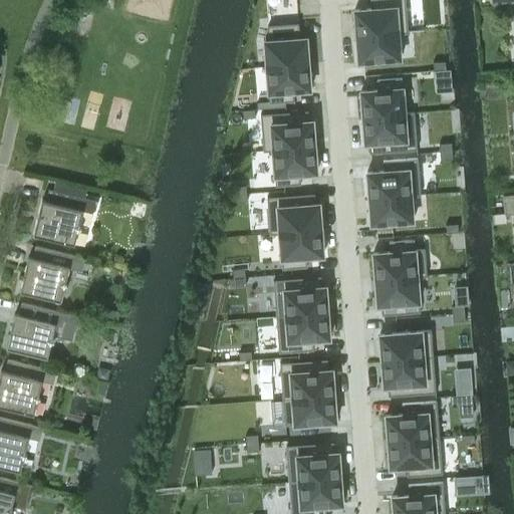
[(369,0),(370,8),(354,9),(356,36),(398,33),(408,32),(405,0),(369,0)]
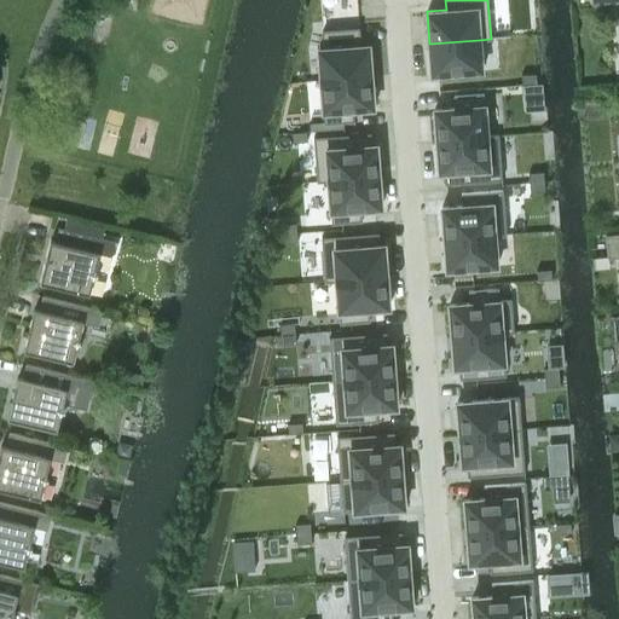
[(324,47),(318,48),(320,80),(371,76),(369,45),(360,45),(360,39),(359,27),(322,29),(324,47)]
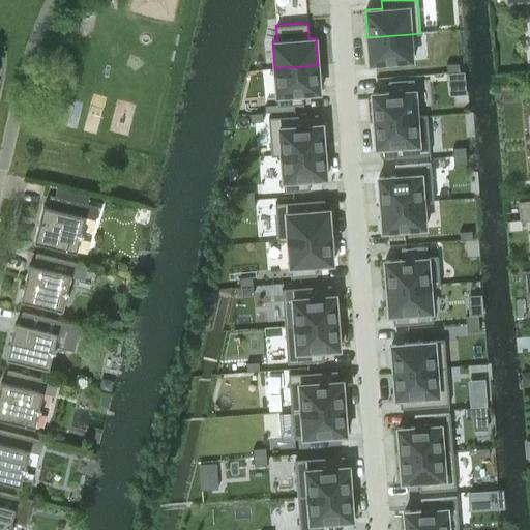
[(410,34),(367,37),(370,63),(412,60),(410,34)]
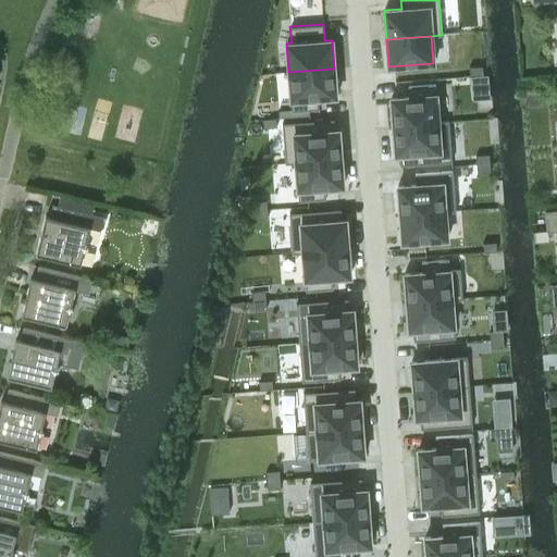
[(482,65),(469,66),(470,75),(483,74),(482,65)]
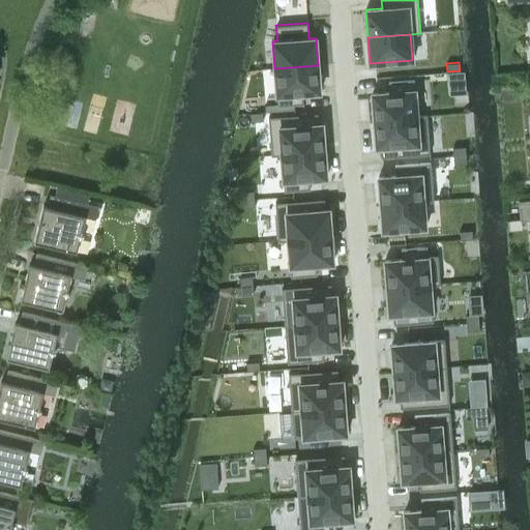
[(318,65),(274,68),(277,102),(277,106),(303,104),(302,93),(320,92),(318,65)]
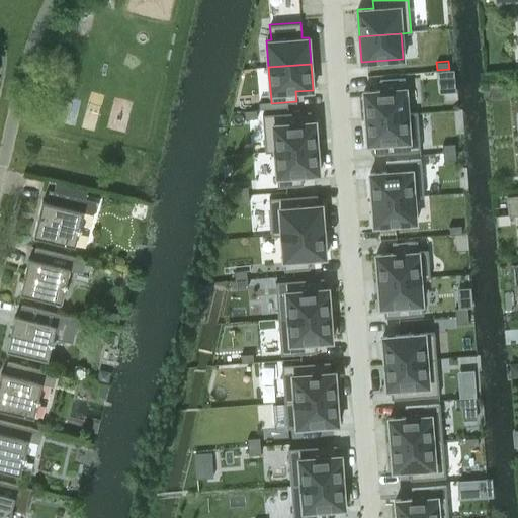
[(453,70),(438,71),(439,79),(454,77),(453,70)]
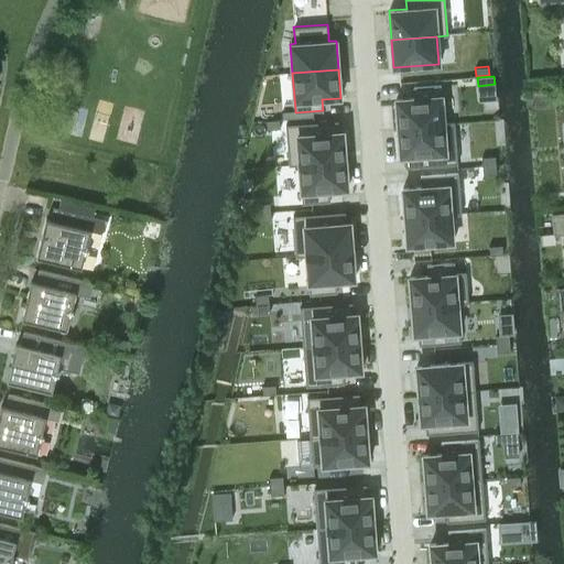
[(414,97),(396,99),(398,128),(444,125),(443,122),(441,84),(413,86),(414,97)]
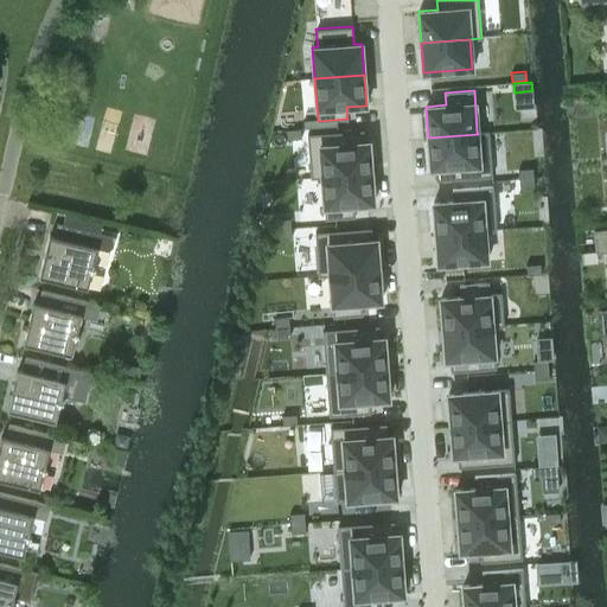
[(318,117),(304,119),(304,128),(318,127),(318,121),(318,117)]
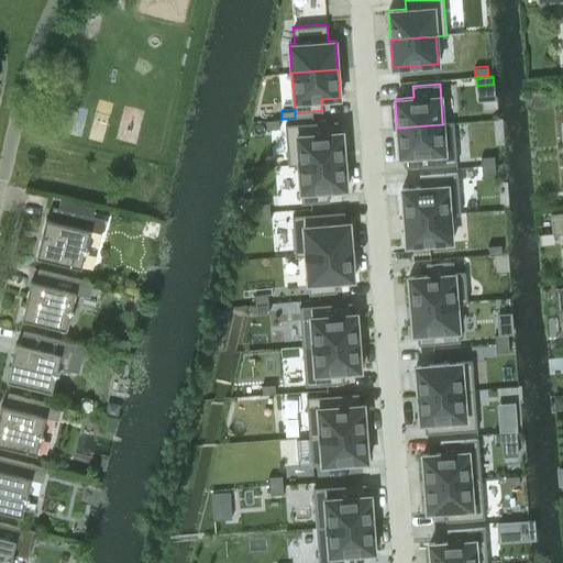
[(337,120),(285,124),(288,164),(288,165),(299,164),(299,163),(344,159),(342,131),(338,131),(337,120)]
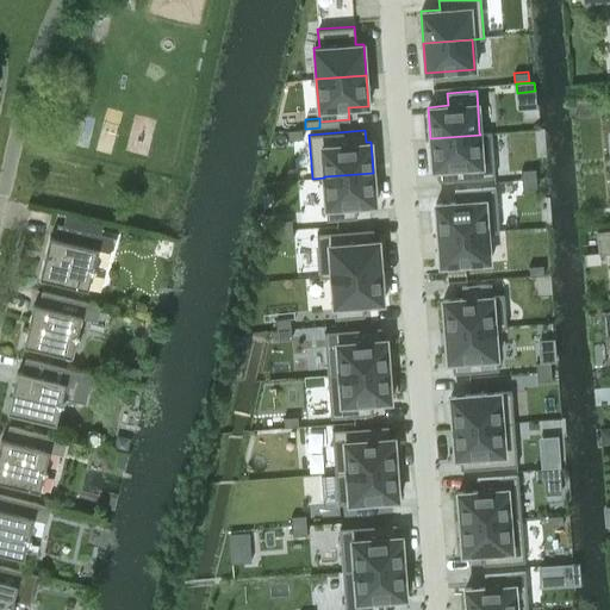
[(286,132),(272,134),(272,143),(286,143),(286,132)]
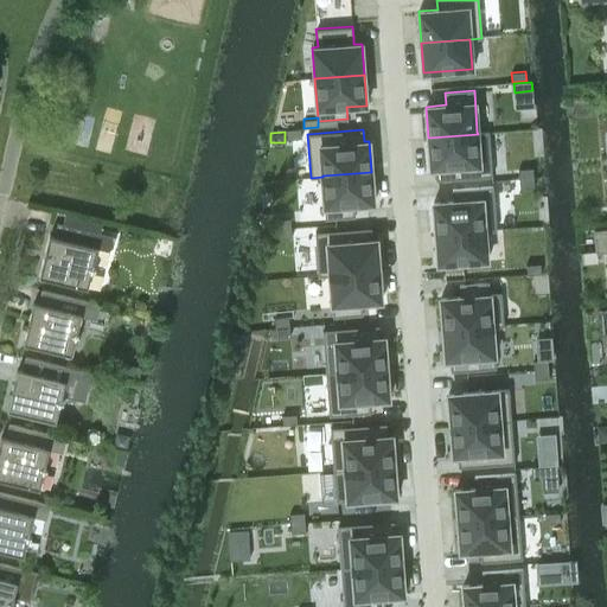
[(478,134),(428,138),(430,168),(435,167),(436,180),(492,176),(489,133),(489,132),(477,132),(478,134)]
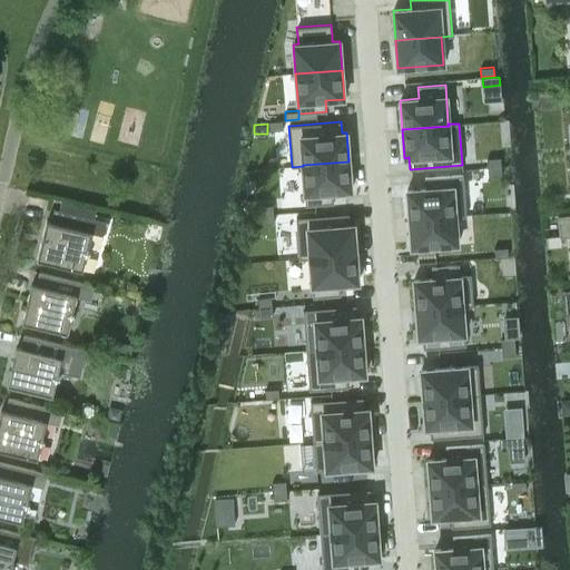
[(500,157),(487,158),(488,167),(501,166),(500,157)]
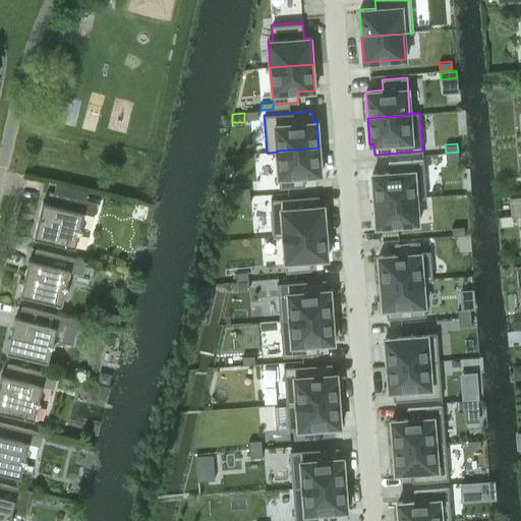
[(319,148),(277,151),(277,152),(279,187),(304,185),(303,175),(321,174),(319,148)]
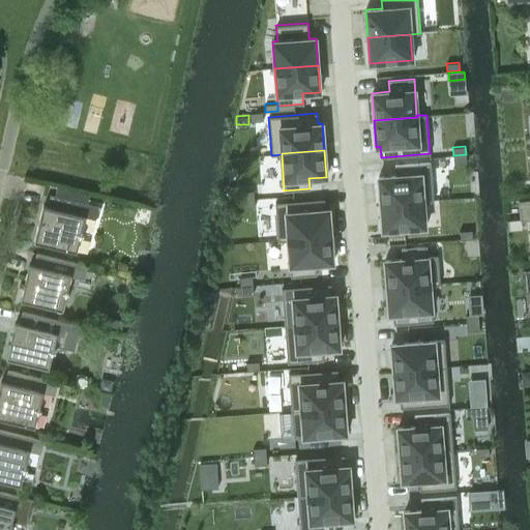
[(466,154),(453,155),(453,164),(466,163),(466,154)]
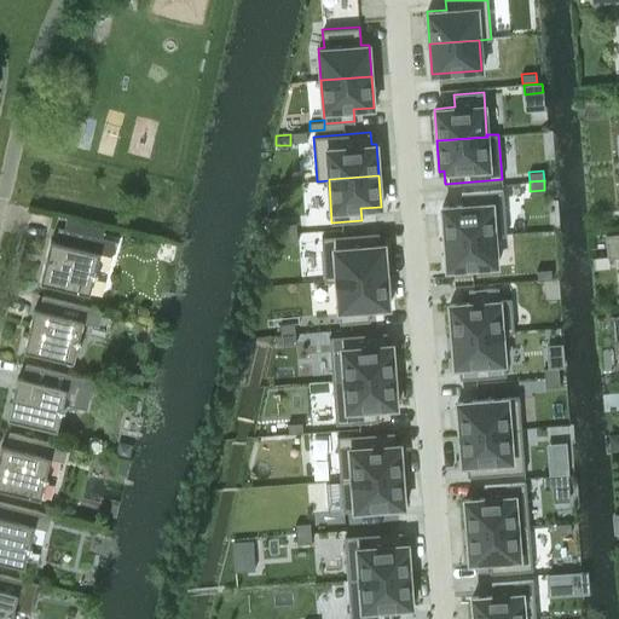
[(462,204),(441,206),(444,237),(495,233),(495,236),(507,235),(507,233),(503,189),(461,192),(462,204)]
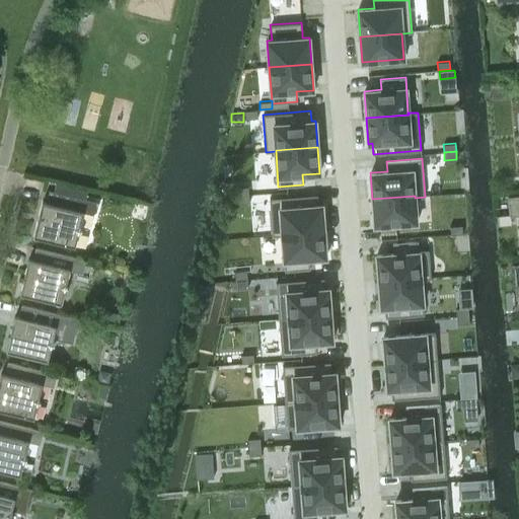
[(49,191),(46,202),(43,201),(33,236),(75,246),(78,232),(82,229),(80,225),(83,212),(91,214),(96,211),(98,202),(85,199),(88,190),(56,181),(54,192),(49,191)]
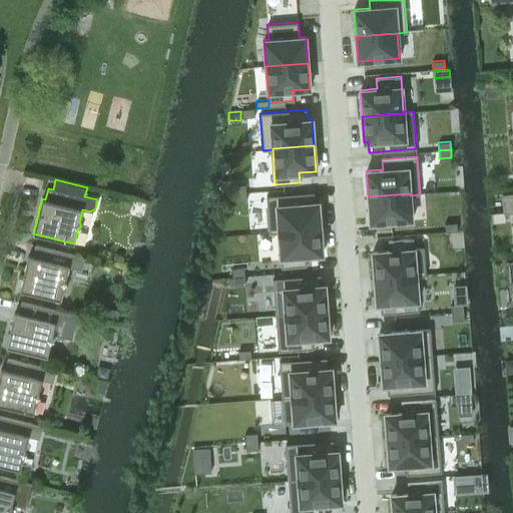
[(245,184),(232,185),(233,193),(245,192),(245,184)]
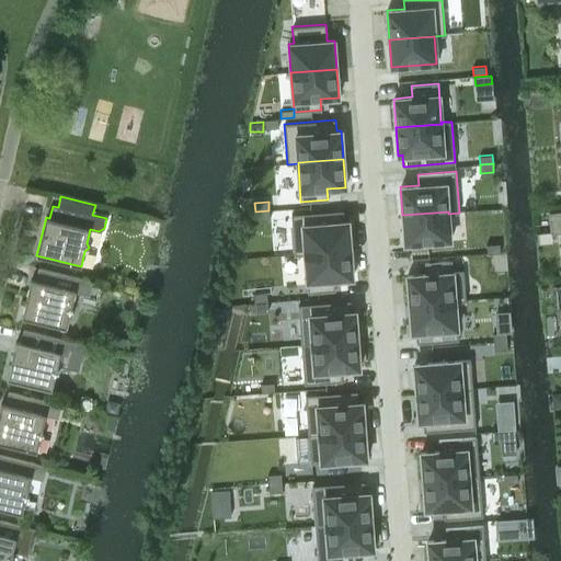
[(268,210),(255,212),(256,220),(270,219),(268,210)]
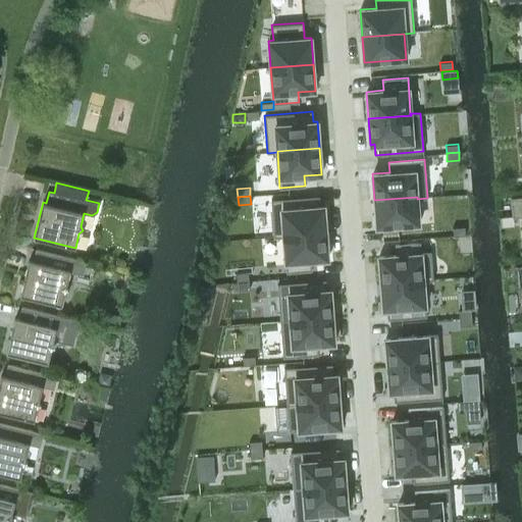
[(319,196),(271,200),(273,237),(274,238),(283,237),(283,236),(325,232),(323,206),(320,206),(319,196)]
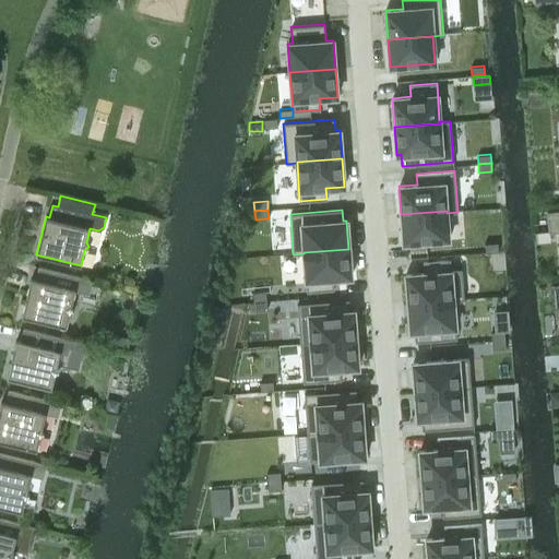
[(447,211),(401,214),(403,244),(449,239),(447,213),(447,211)]
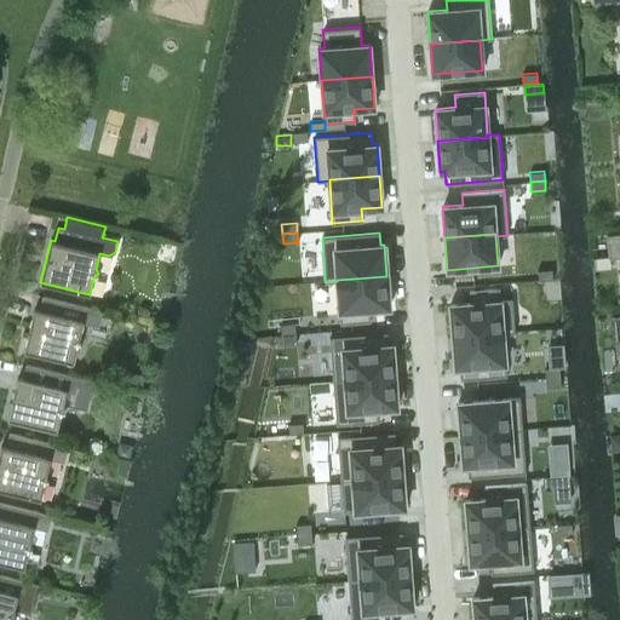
[(619,234),(608,236),(609,257),(619,256),(619,234)]
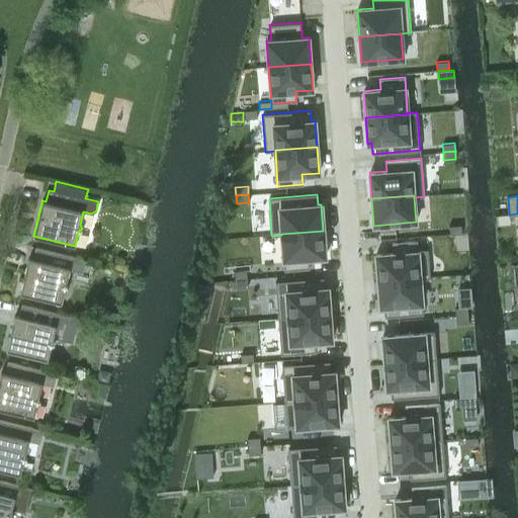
[(461,225),(448,226),(449,234),(461,233),(461,225)]
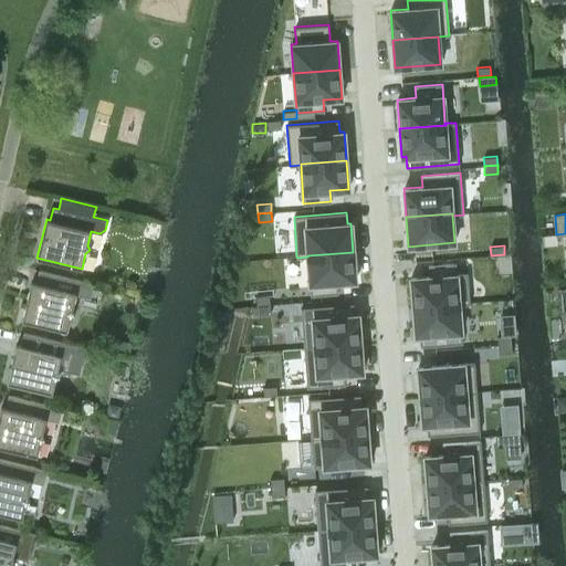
[(353,252),(307,255),(307,257),(311,295),(338,293),(337,282),(356,281),(353,252)]
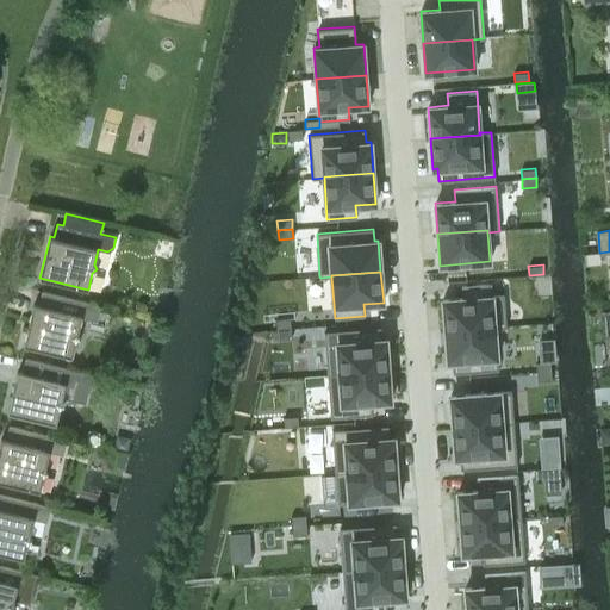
[(462,298),(442,299),(444,330),(495,327),(495,328),(506,327),(506,325),(504,294),(492,296),(491,284),(461,285),(462,298)]
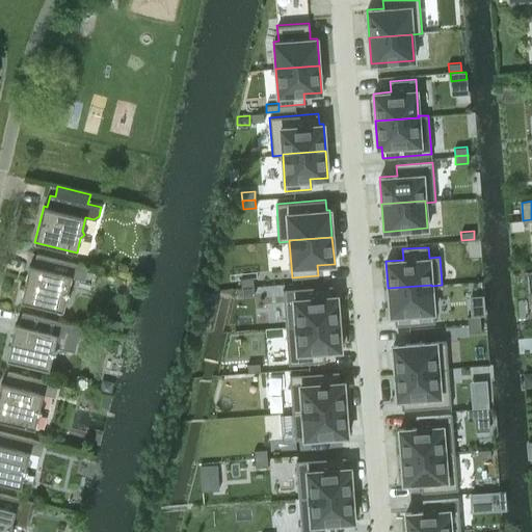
[(68,290),(72,276),(77,277),(80,264),(36,254),(33,266),(29,265),(20,301),(62,312),(67,296),(71,294),(68,290)]
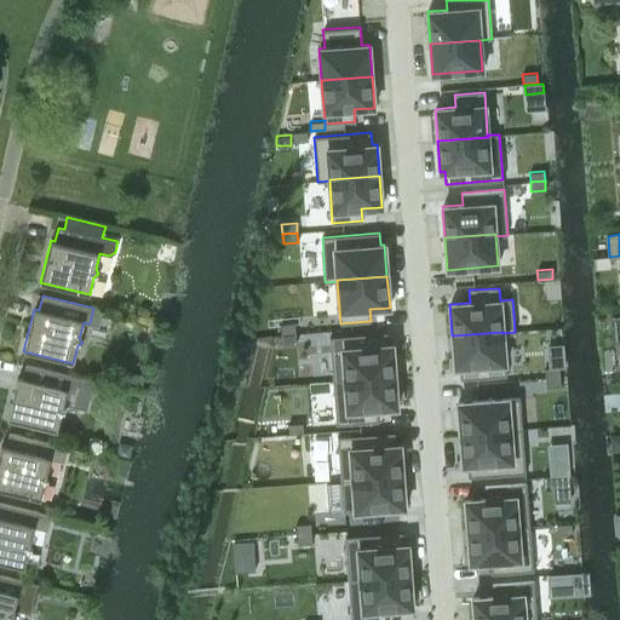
[(294,323),(280,325),(281,334),(296,333),(294,323)]
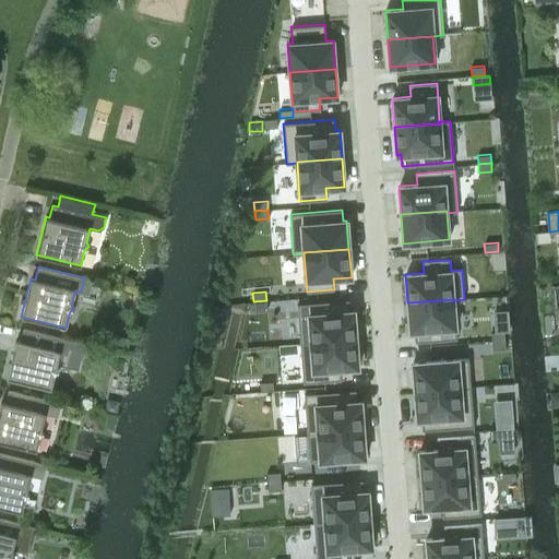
[(348,299),(297,304),(300,343),(356,339),(354,310),(349,310),(348,299)]
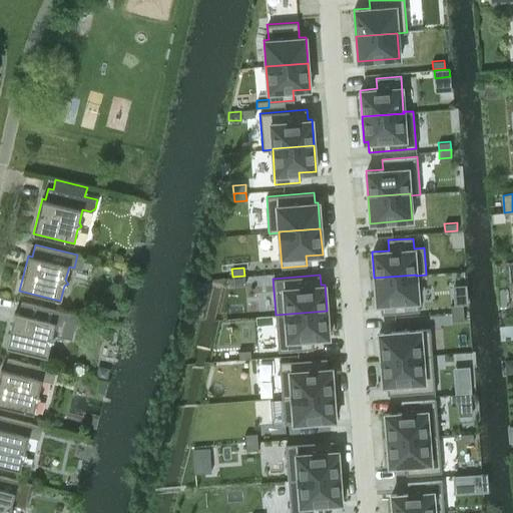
[(416,275),(374,278),(376,304),(380,304),(381,314),(419,311),(416,276),(416,275)]
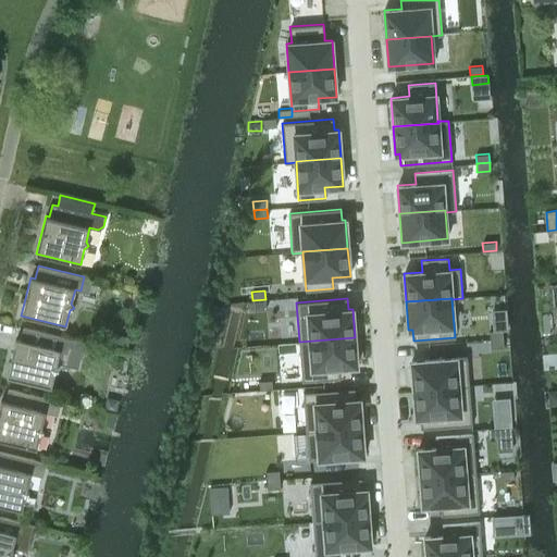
[(265,299),(252,300),(254,309),(267,308),(265,299)]
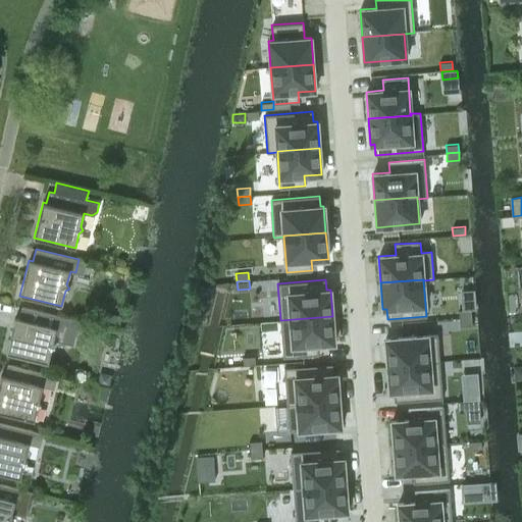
[(471,309),(459,310),(459,318),(471,317),(471,309)]
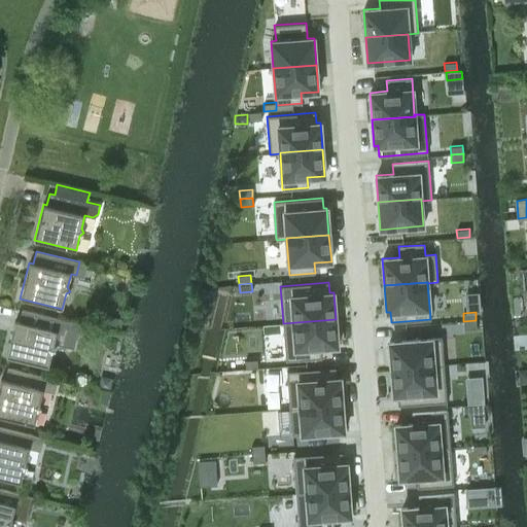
[(14,320),(6,356),(48,366),(51,352),(56,349),(54,345),(54,343),(74,348),(80,323),(36,313),(33,324),(25,322),(14,320)]
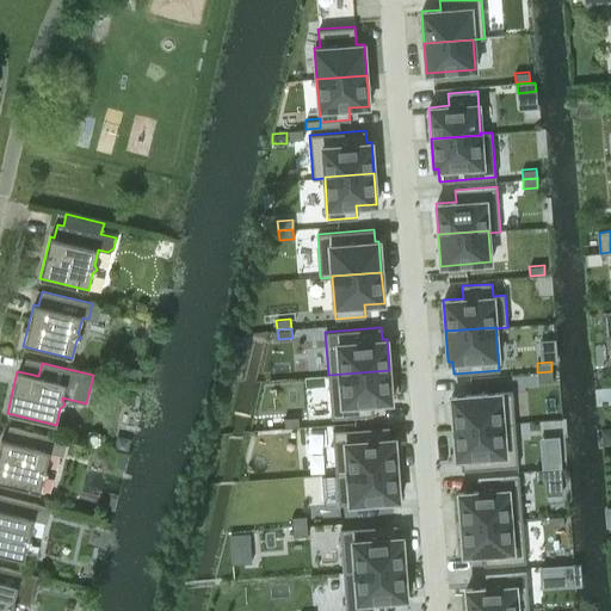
[(123,378),(140,382),(142,369),(127,366),(123,378)]
